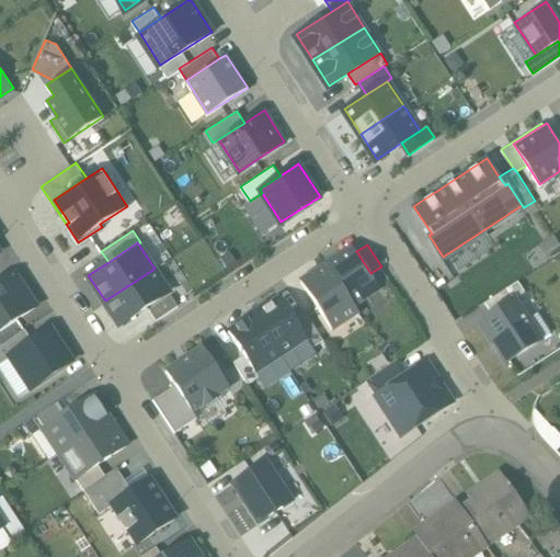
[(353,247),(327,263),(354,305),(379,287),(370,273),(356,251),(353,247)]
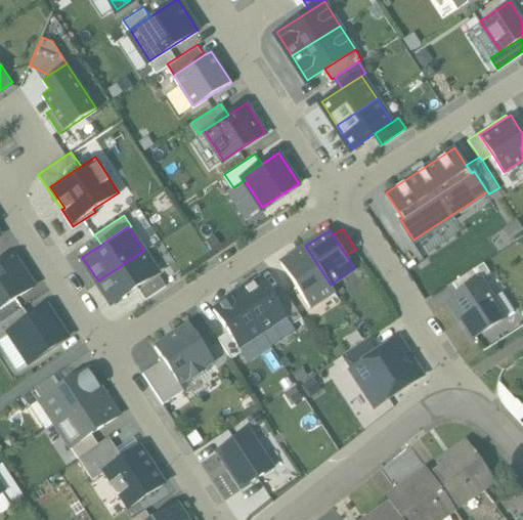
[(281,262),(310,306),(335,290),(331,285),(305,246),(281,262)]
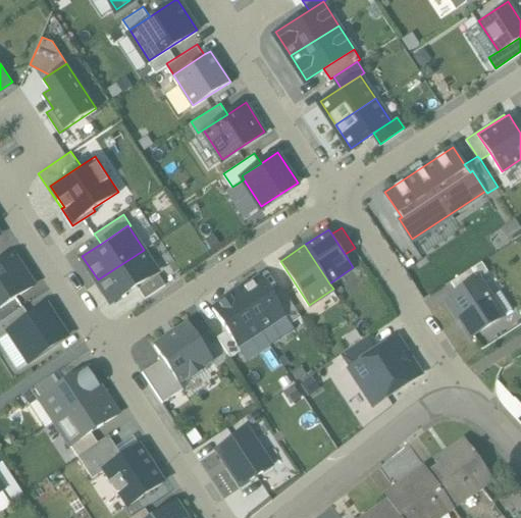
[(144,250),(98,279),(111,300),(157,269),(144,250)]
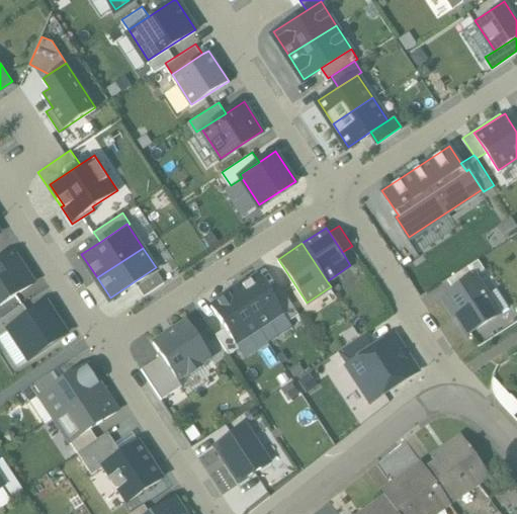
[(0,302),(33,280),(13,250),(0,258),(0,302)]
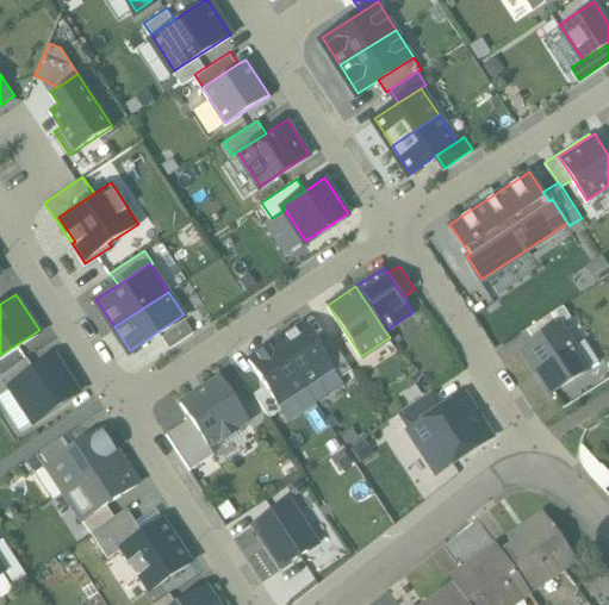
[(527,326),(535,340),(559,324),(571,316),(564,304),(527,326)]
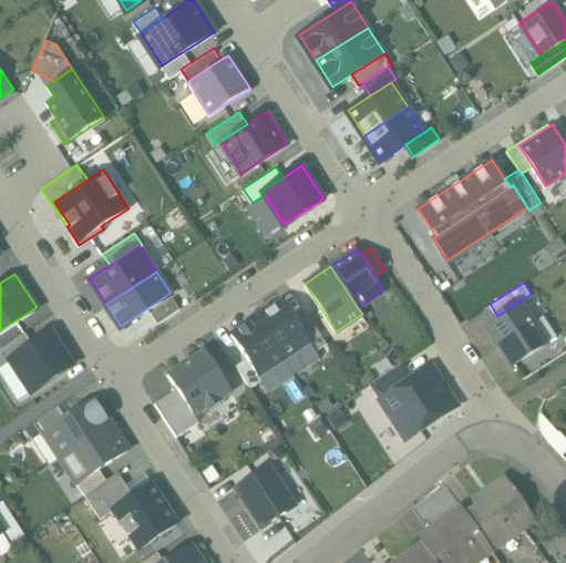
[(173,297),(151,311),(157,323),(181,308),(173,297)]
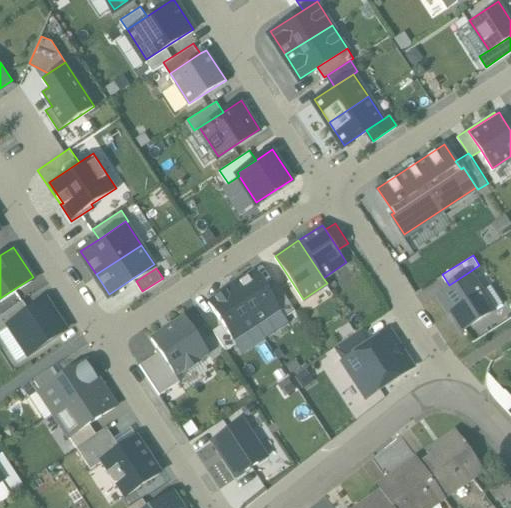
[(243,276),(231,284),(257,323),(280,308),(268,289),(255,270),(244,277),(243,276)]
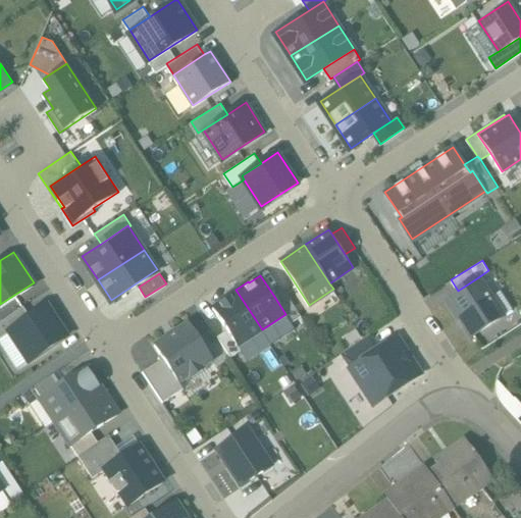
[(458,291),(448,297),(472,334),(503,314),(478,277),(458,291)]
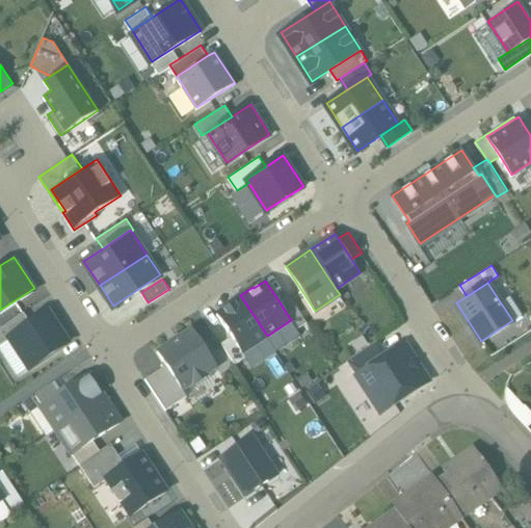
[(289,294),(279,300),(291,320),(296,327),(307,321),(289,294)]
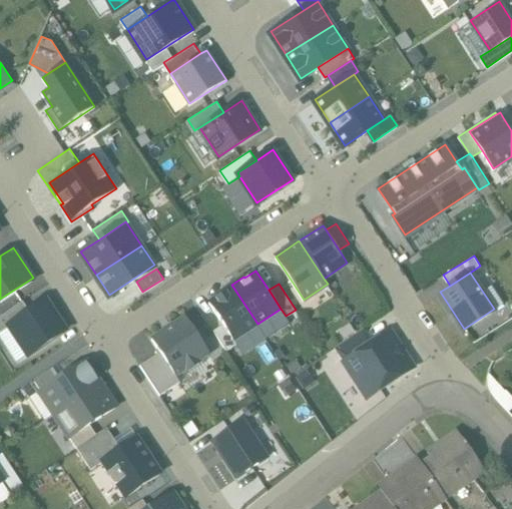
[(219,294),(209,301),(223,323),(233,339),(258,324),(231,285),(218,293),(219,294)]
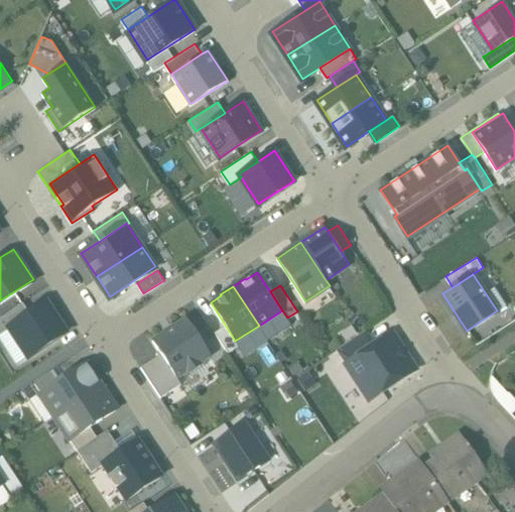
[(23,300),(0,314),(0,331),(1,332),(9,327),(9,325),(30,311),(23,300)]
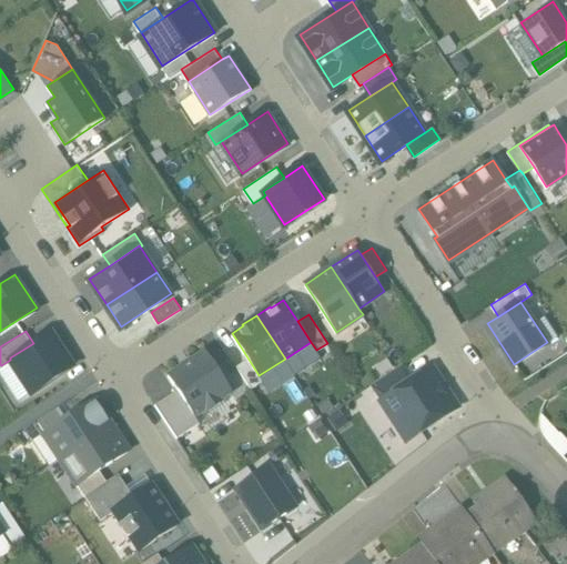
[(10,358),(10,360),(31,391),(73,363),(51,331),(33,343),(10,358)]
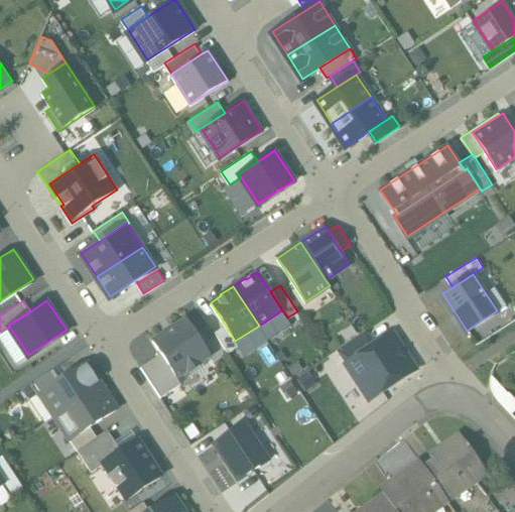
[(200,363),(211,355),(186,318),(175,326),(174,325),(163,332),(164,333),(152,341),(161,353),(177,377),(188,370),(189,371),(201,364),(200,363)]
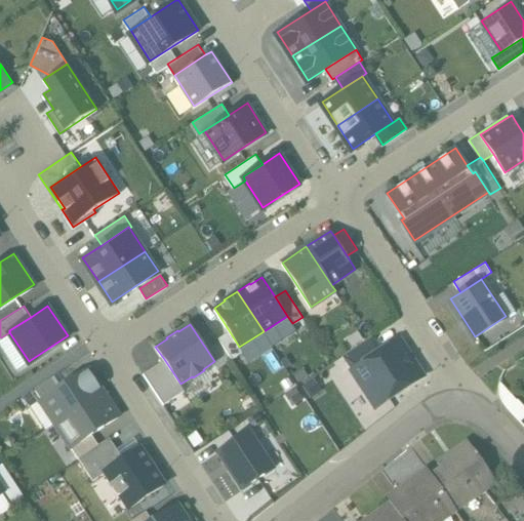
[(239,347),(229,330),(218,337),(232,358),(242,351),(239,347)]
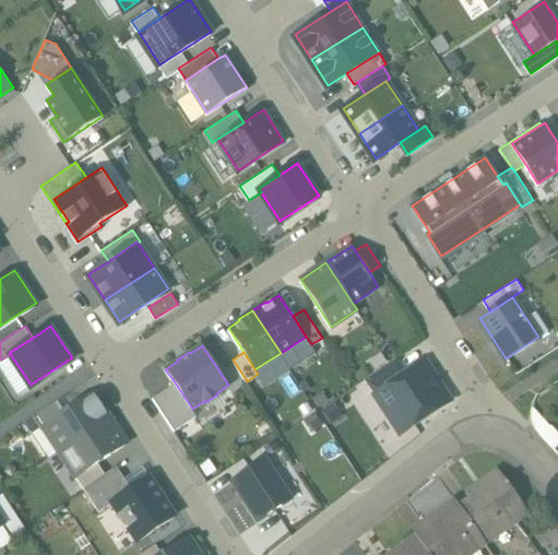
[(375,392),(407,372),(396,356),(364,378),(375,392)]
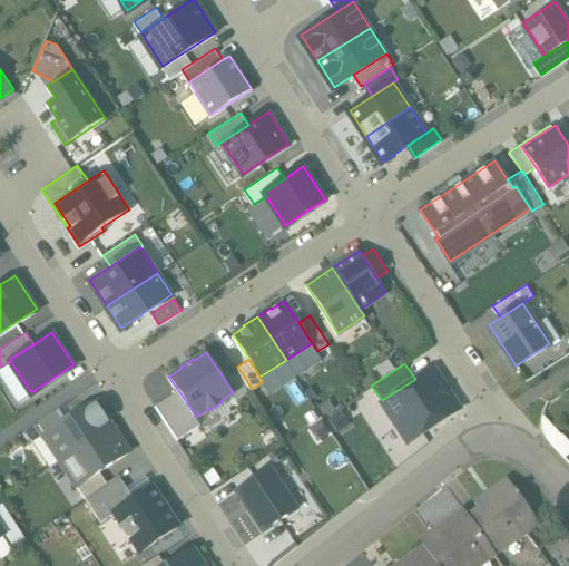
[(415,379),(382,400),(408,440),(460,407),(434,367),(415,379)]
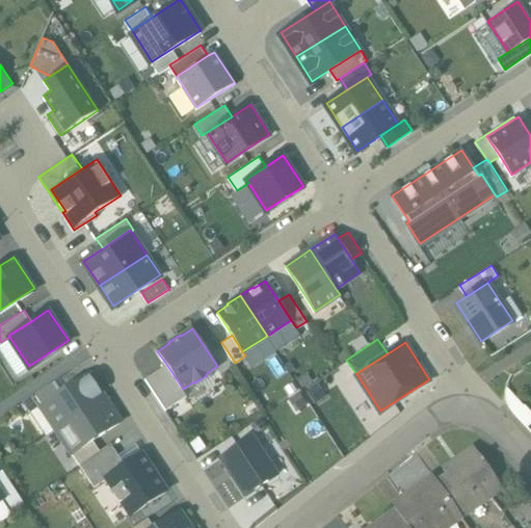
[(165,408),(187,395),(183,389),(166,364),(145,378),(165,408)]
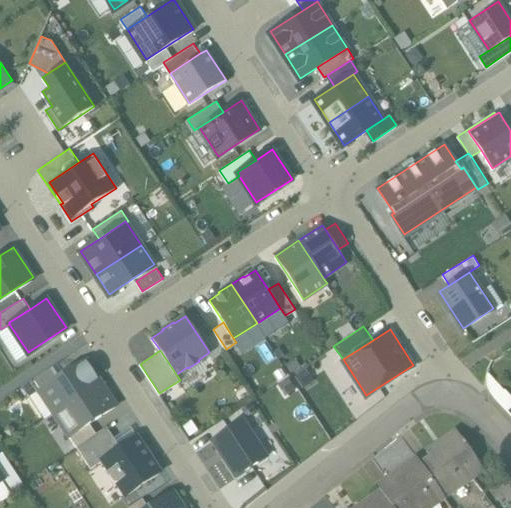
[(60,375),(39,389),(55,412),(101,381),(86,358),(60,375)]
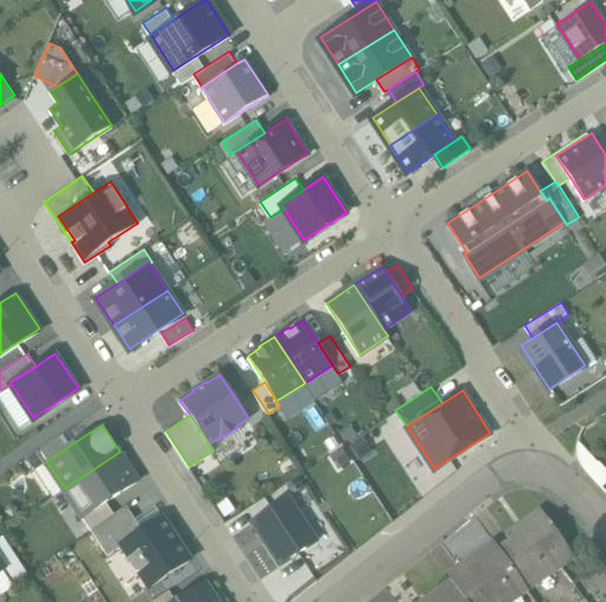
[(36,468),(46,461),(71,444),(63,433),(27,456),(36,468)]
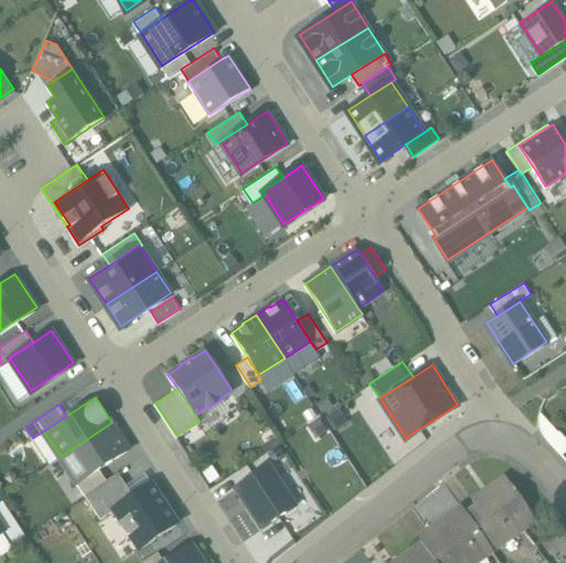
[(129,448),(112,422),(61,457),(78,482),(99,468),(129,448)]
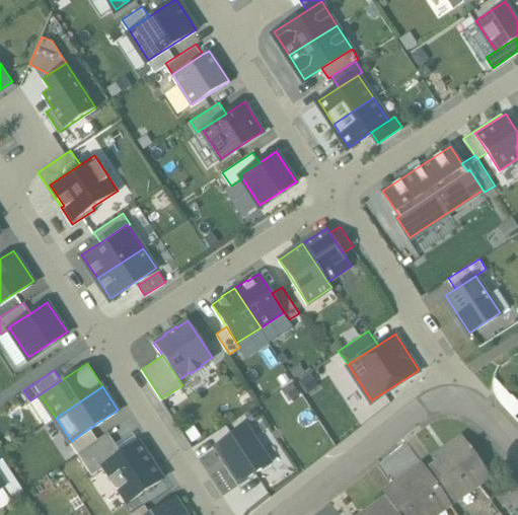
[(270,463),(245,426),(216,445),(240,483),(270,463)]
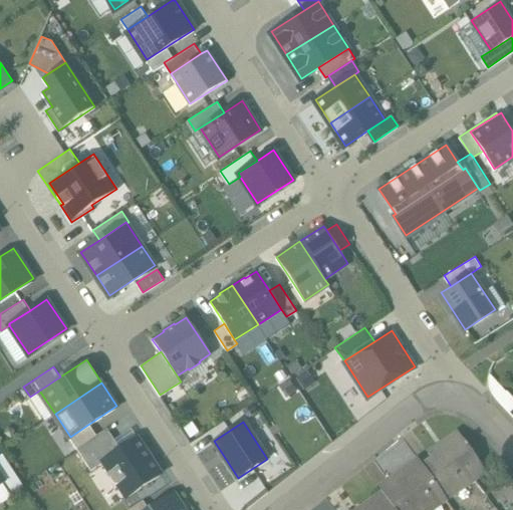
[(96,434),(89,424),(70,437),(76,447),(96,434)]
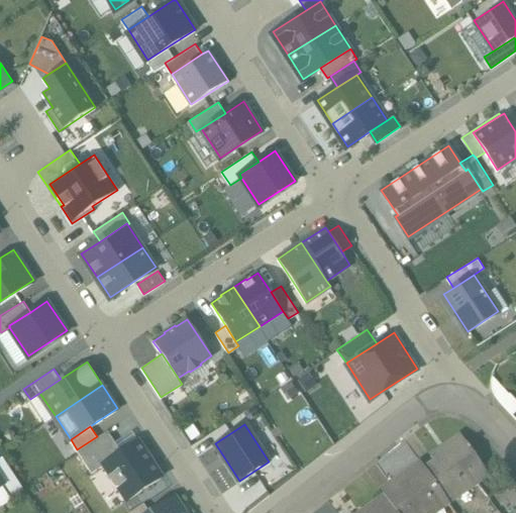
[(97,436),(77,449),(92,472),(104,463),(121,450),(108,429),(97,436)]
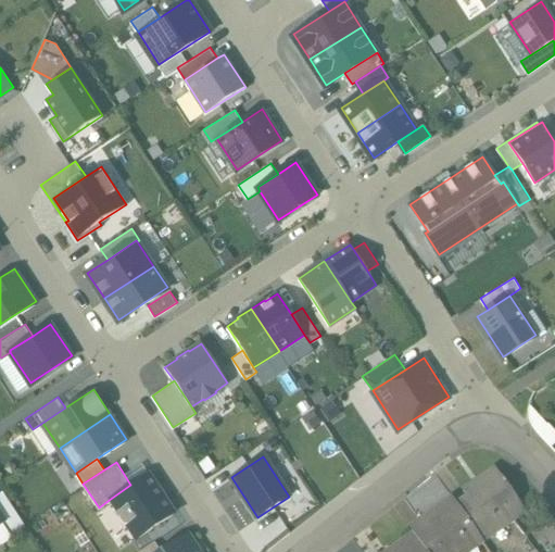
[(524,509),(495,467),(464,488),(468,494),(458,502),(481,536),(482,537),(524,509)]
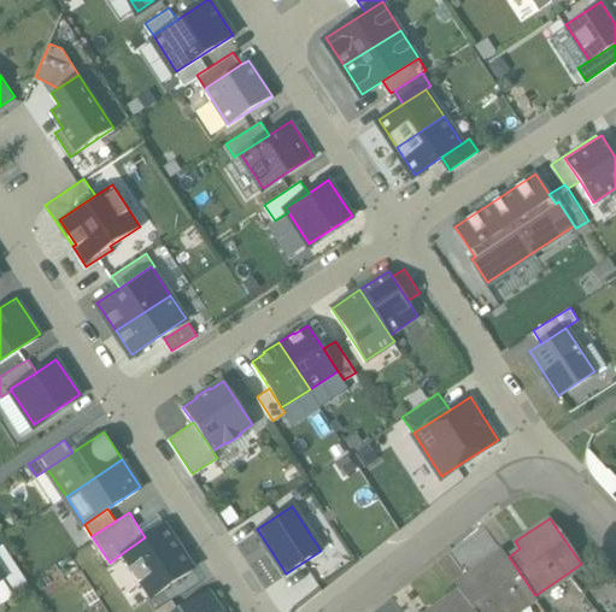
[(145,537),(124,552),(151,595),(193,568),(164,525),(145,537)]
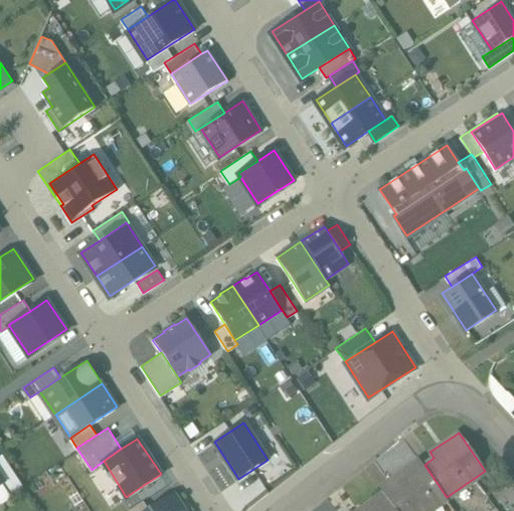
[(0,455),(0,471),(5,480),(12,490),(22,483),(3,454),(0,455)]
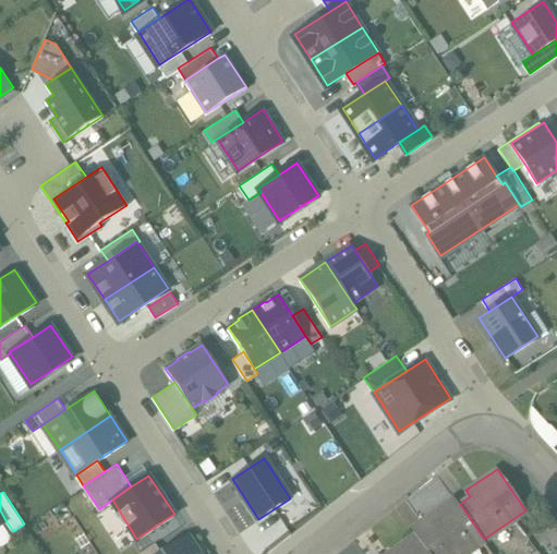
[(460,504),(455,497),(422,521),(427,530),(418,536),(431,553),(459,553),(483,538),(460,504)]
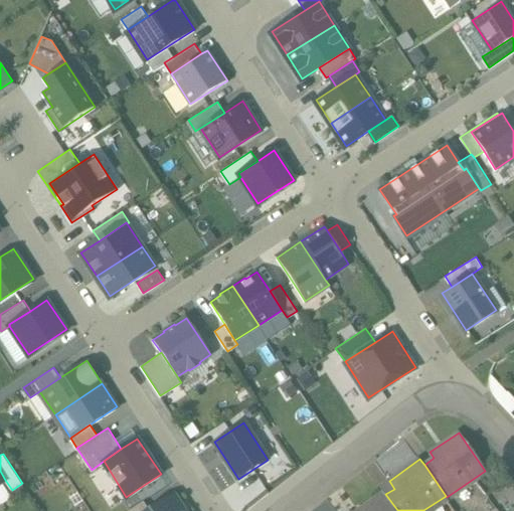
[(384,492),(357,510),(397,510),(385,494),(384,492)]
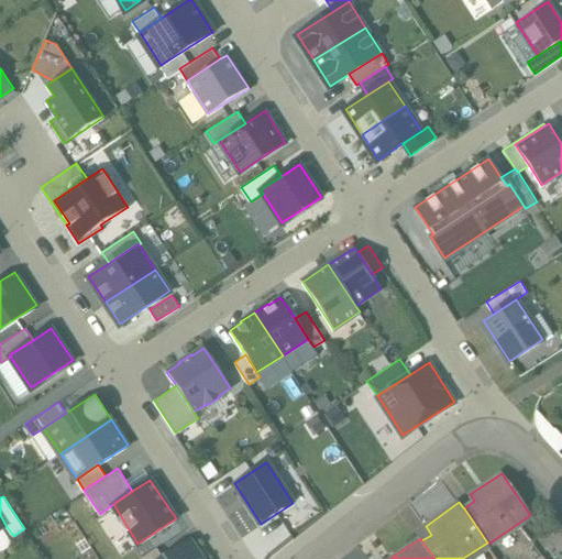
[(164,558),(162,558),(202,558),(198,552),(195,556),(187,543),(164,558)]
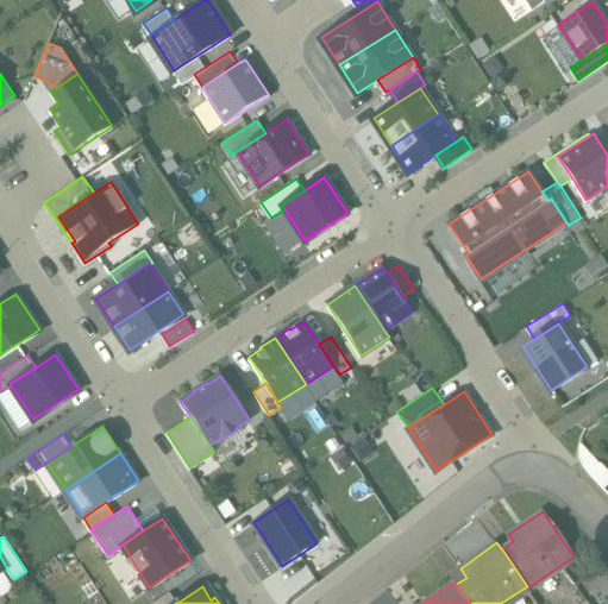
[(175,603),(177,603),(170,591),(149,603),(175,603)]
